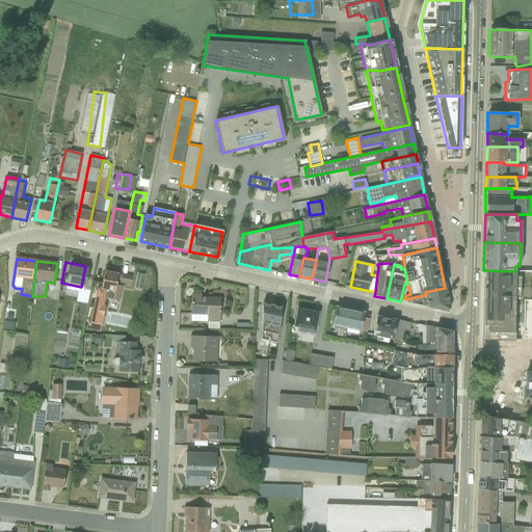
[(94,288),(109,291),(113,271),(98,268),(94,288)]
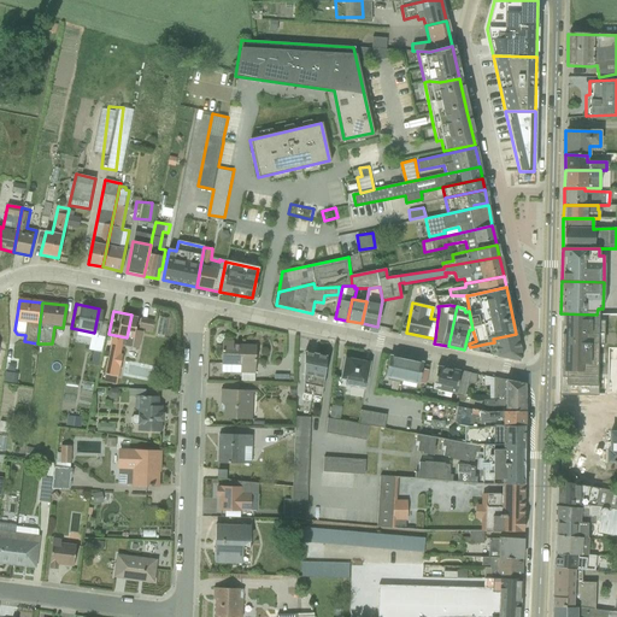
[(597,315),(560,313),(559,393),(595,394),(597,315)]
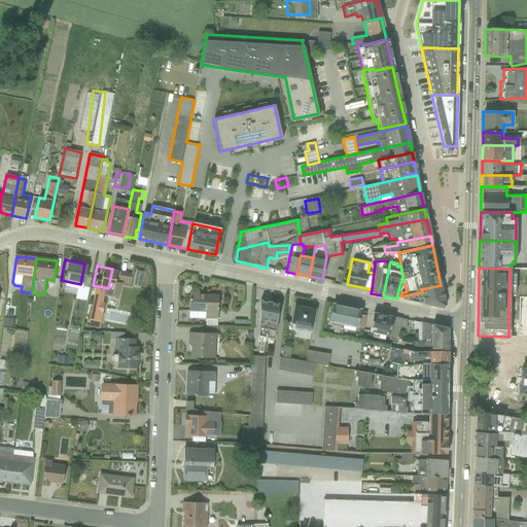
[(445,305),(441,285),(421,289),(422,292),(416,293),(417,303),(443,309),(445,305)]
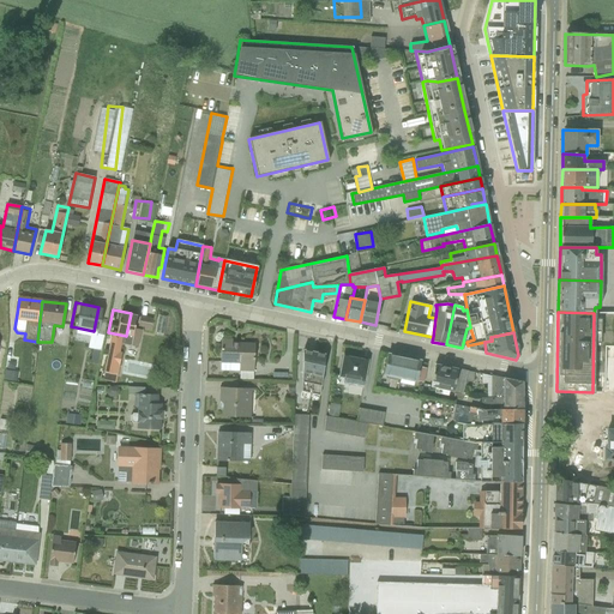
[(92,348),(95,337),(82,335),(80,347),(92,348)]
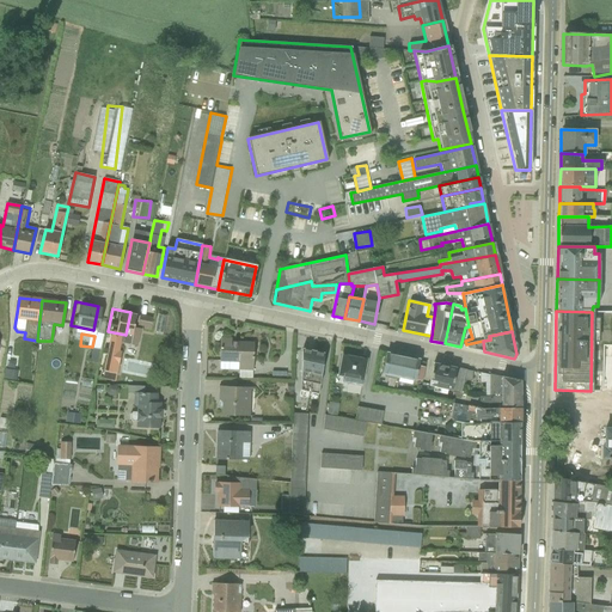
[(250,369),(251,340),(218,338),(216,360),(237,361),(237,369),(250,369)]
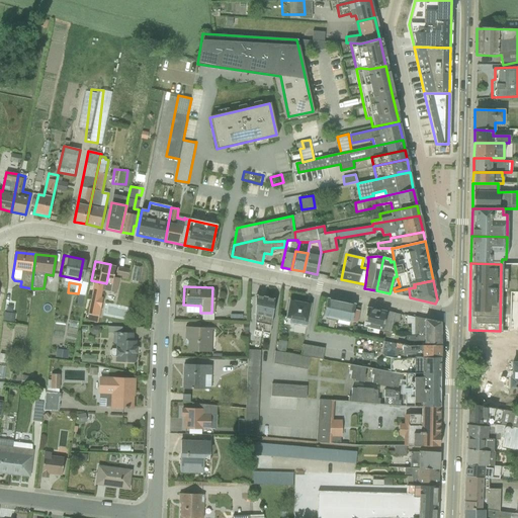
[(269,334),(274,299),(266,297),(256,295),(256,296),(255,331),(269,334)]
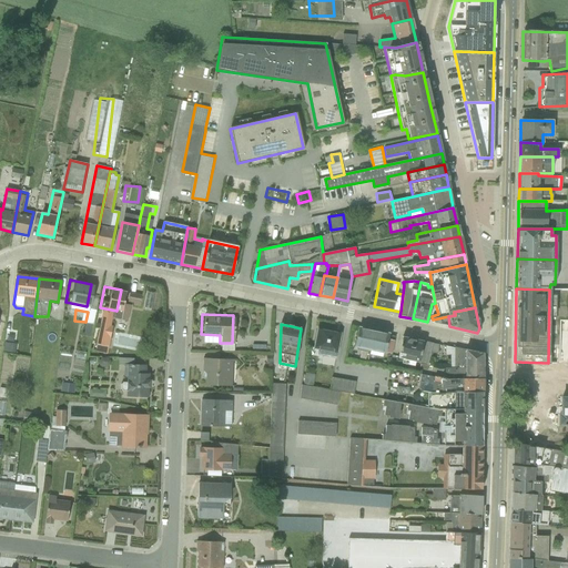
[(371,351),(374,331),(358,327),(355,347),(371,351)]
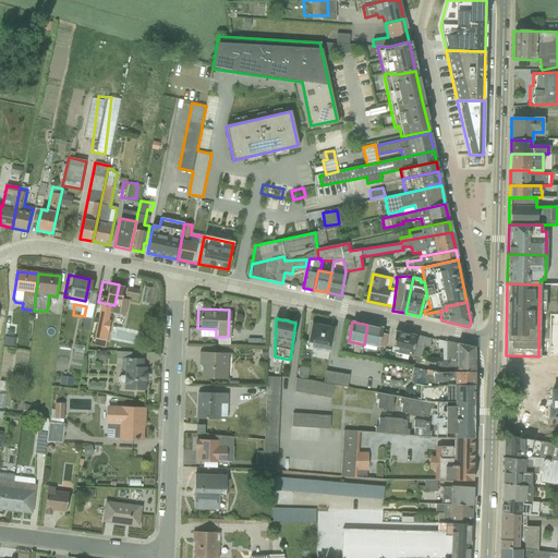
[(329,352),(334,328),(312,324),(310,335),(307,335),(306,342),(314,344),(313,350),(329,352)]
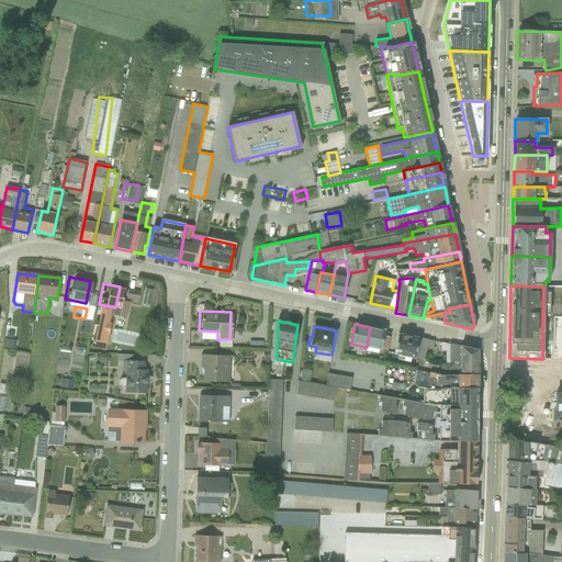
[(366,351),(380,355),(381,349),(388,350),(391,338),(383,336),(384,330),(370,327),(367,347),(366,351)]
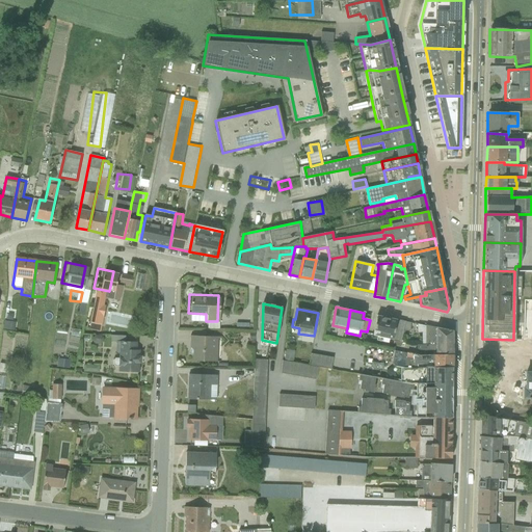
[(372,335),(393,339),(397,320),(376,316),(372,335)]
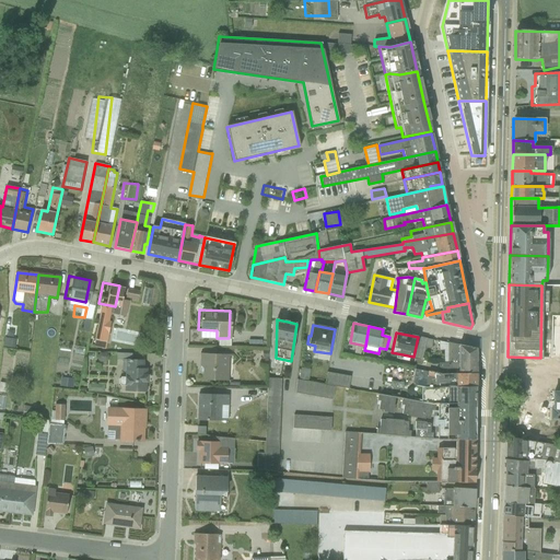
[(427,339),(418,337),(413,357),(412,359),(422,361),(427,339)]
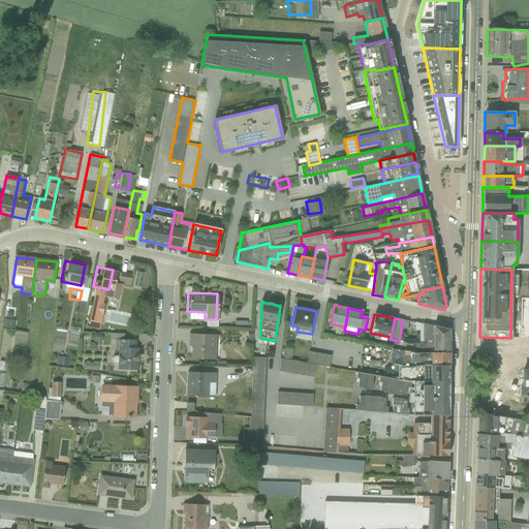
[(423,323),(423,343),(449,342),(449,330),(423,323)]
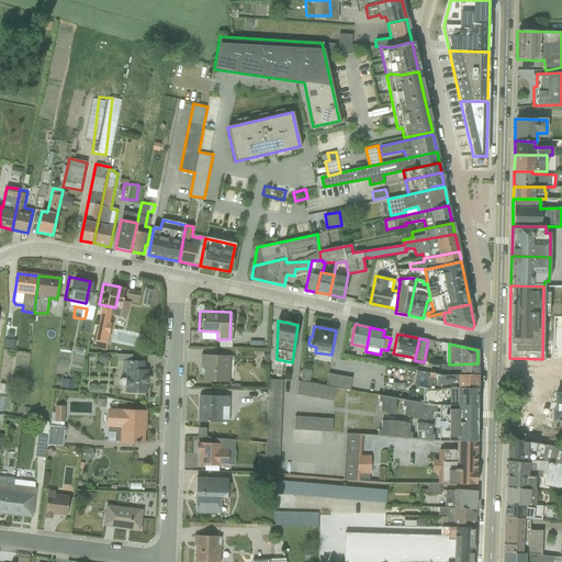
[(198,381),(229,381),(229,355),(198,355),(198,381)]
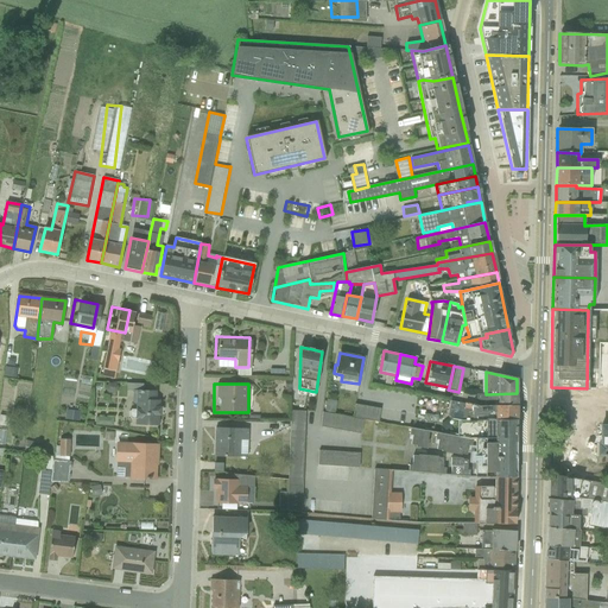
[(130,424),(156,425),(157,400),(153,400),(153,390),(131,390),(130,424)]
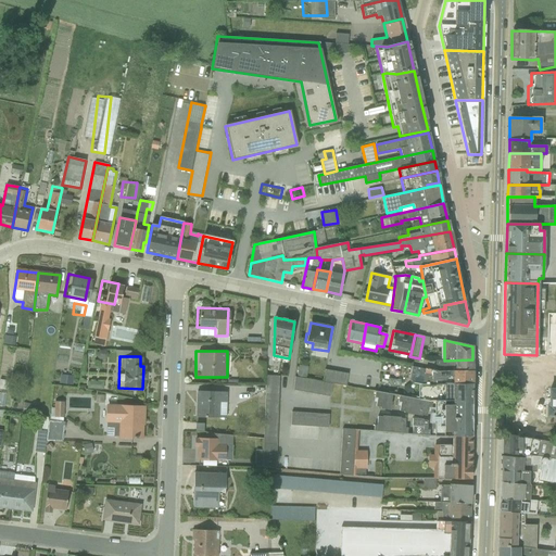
[(436,371),(472,370),(472,359),(444,361),(436,361),(436,371)]
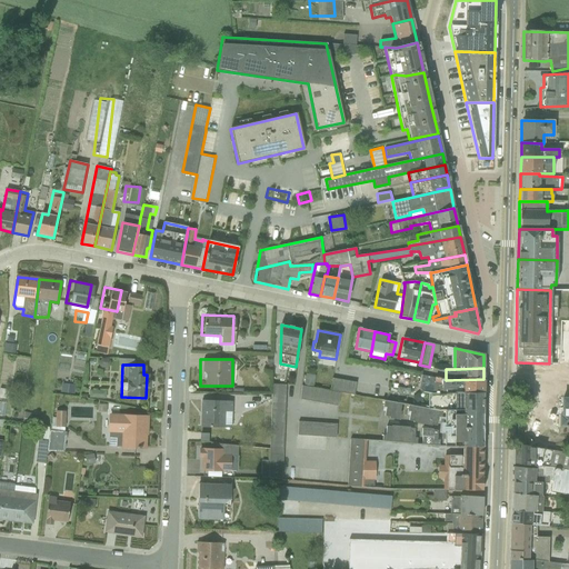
[(330,390),(302,385),(300,399),(338,406),(340,391),(355,395),(358,381),(333,377),(330,390)]
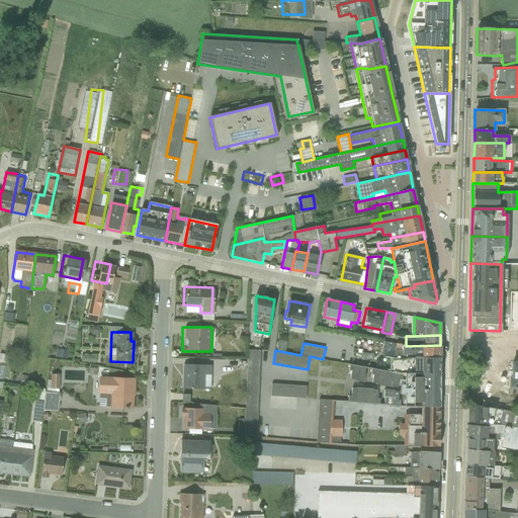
[(403,354),(403,358),(440,357),(440,345),(406,346),(396,344),(394,352),(403,354)]
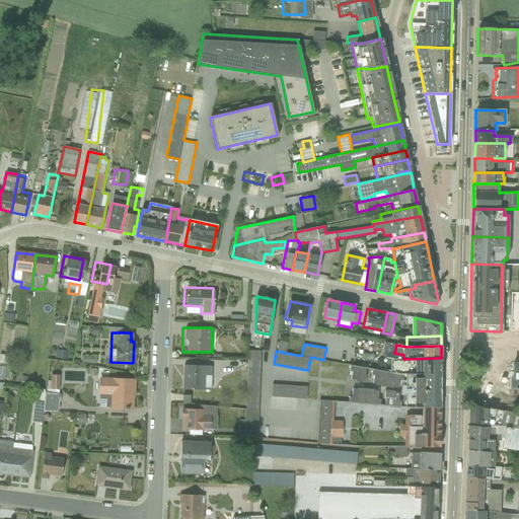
[(56,349),(55,357),(68,359),(69,351),(56,349)]
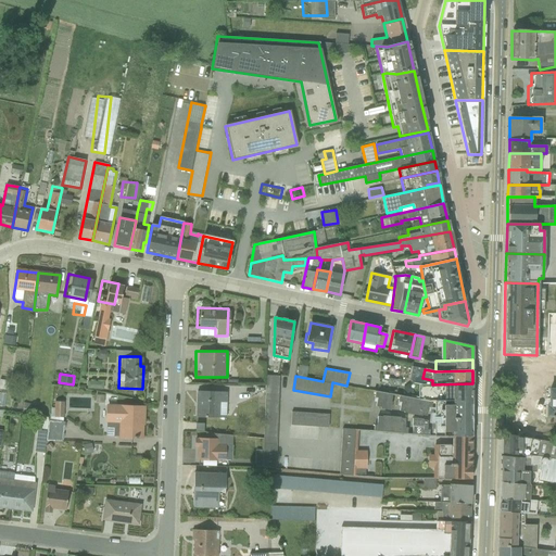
[(279,375),(266,375),(264,449),(256,449),(255,466),(276,467),(279,375)]
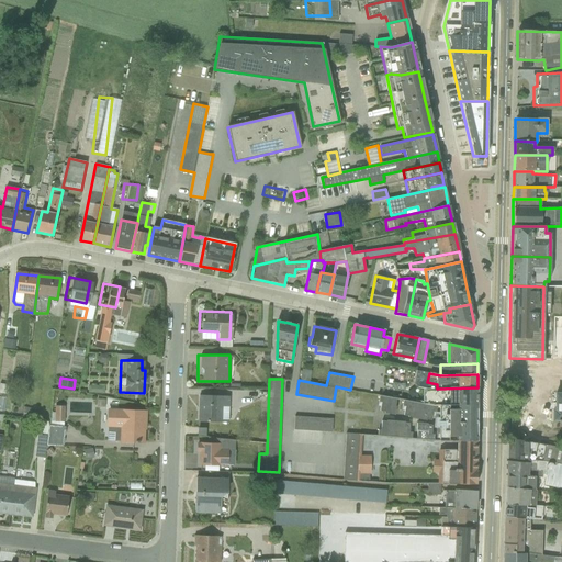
[(439,406),(478,404),(478,388),(437,389),(423,390),(424,404),(437,406),(439,406)]
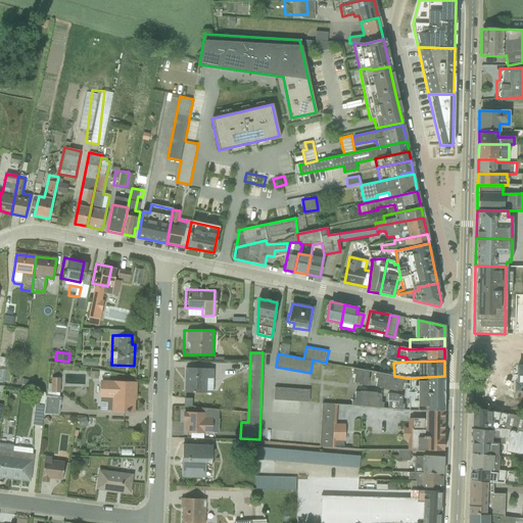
[(518,392),(522,392),(522,366),(516,366),(516,382),(514,382),(514,390),(518,391),(518,392)]
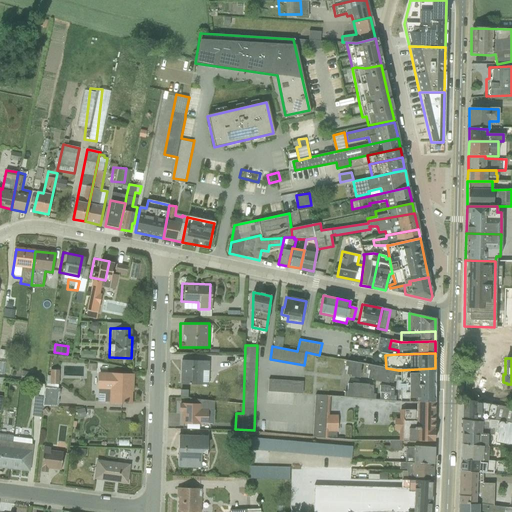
[(178,384),(200,385),(200,369),(207,369),(207,360),(179,359),(178,384)]
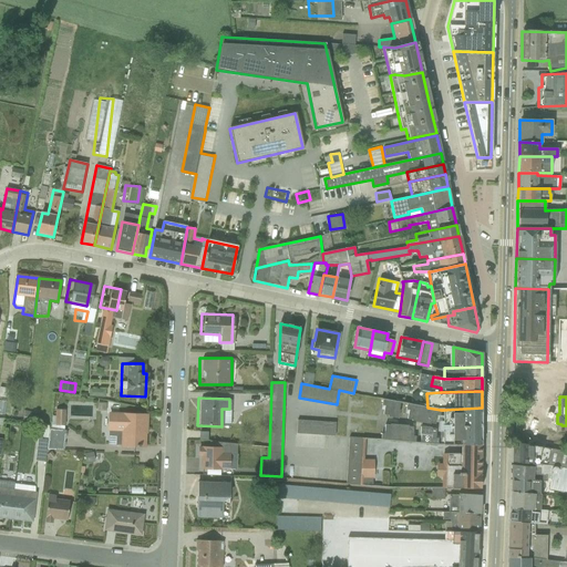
[(398,410),(399,402),(383,400),(382,405),(385,405),(383,414),(388,415),(388,418),(398,419),(400,411),(398,410)]
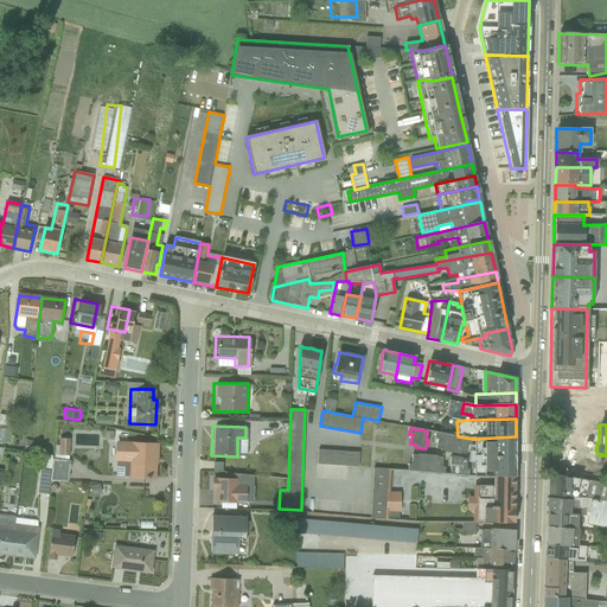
[(441,451),(449,453),(453,435),(435,433),(434,439),(438,440),(436,448),(441,449),(441,451)]
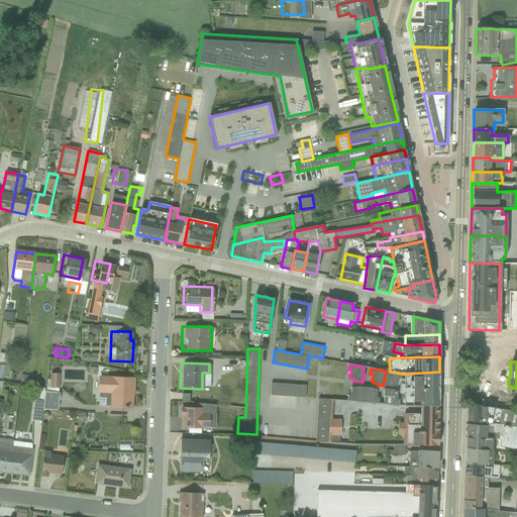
[(401,379),(402,374),(390,372),(386,371),(383,386),(392,387),(392,386),(397,387),(398,379),(401,379)]
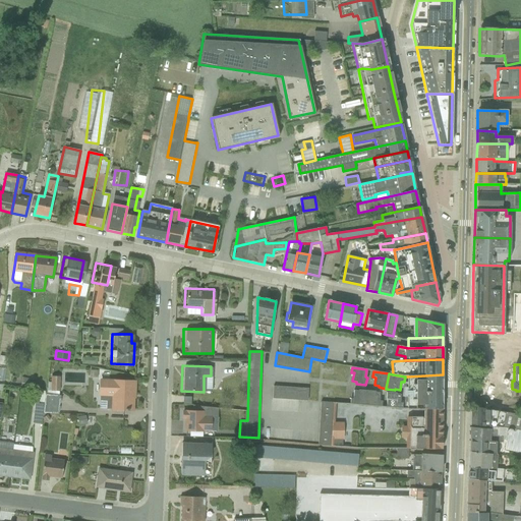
[(403,387),(403,392),(443,392),(443,374),(407,377),(407,388),(403,387)]
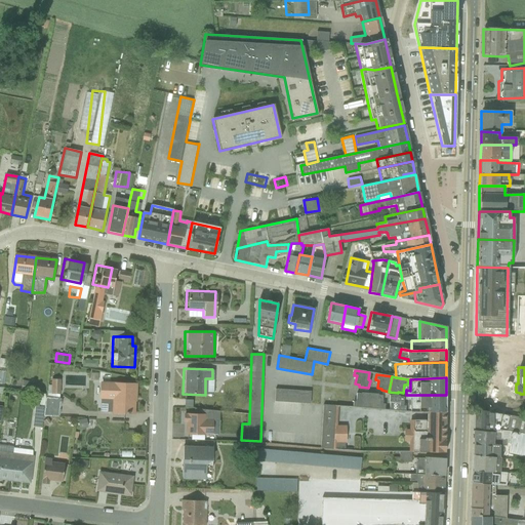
[(61,378),(52,378),(51,393),(61,393),(61,378)]
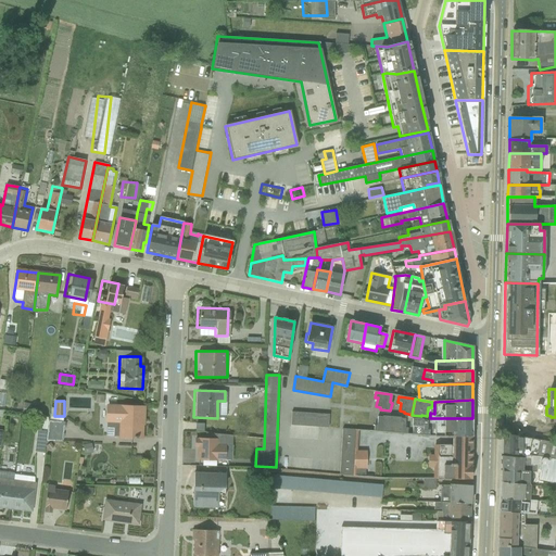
[(110,436),(141,437),(142,405),(102,403),(101,428),(110,428),(110,436)]
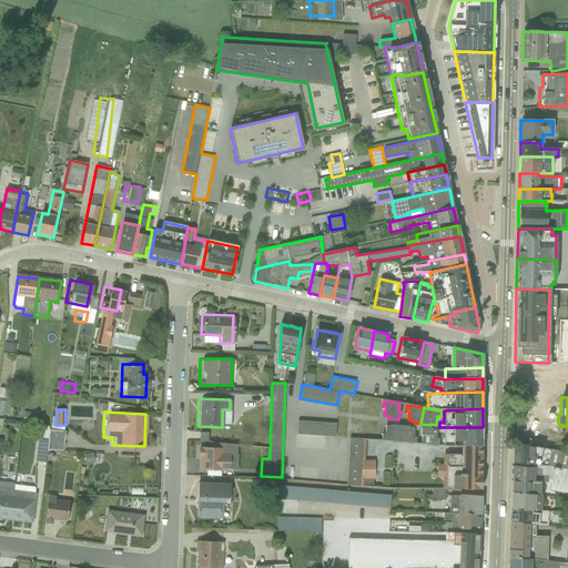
[(336,424),(298,421),(297,434),(335,437),(336,424)]
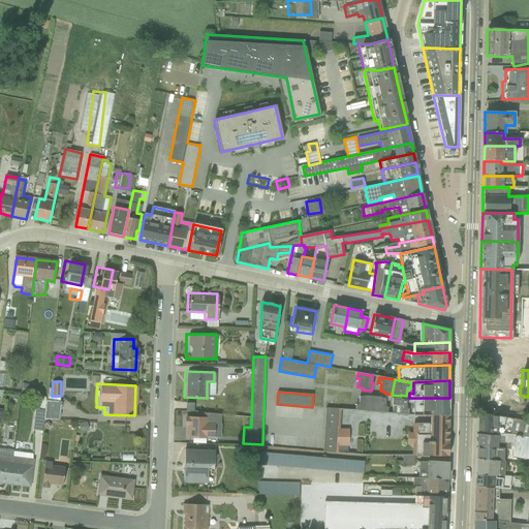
[(371,411),(372,397),(364,396),(364,397),(359,397),(359,405),(355,405),(355,410),(371,411)]
